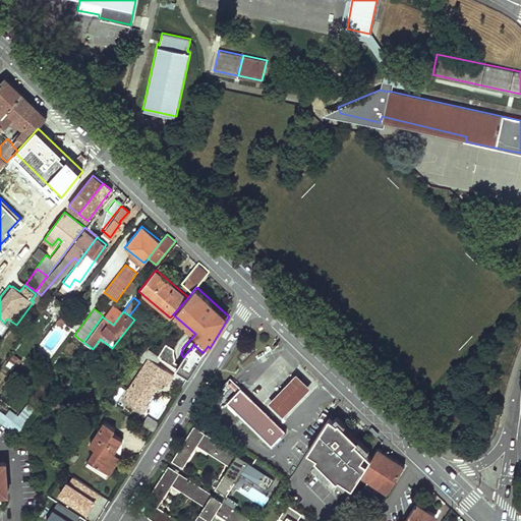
[(160,358),(176,368),(179,364),(174,361),(176,359),(175,357),(174,355),(174,353),(174,351),(174,349),(166,343),(158,356),(160,357),(160,358)]
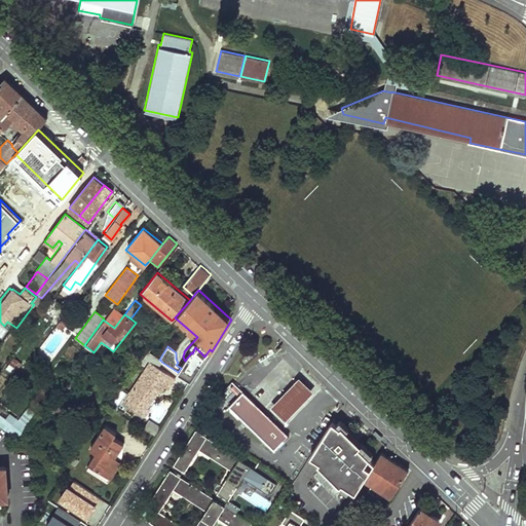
[(181,368),(178,372),(191,380),(205,358),(204,357),(195,347),(192,353),(191,352),(185,361),(181,368)]
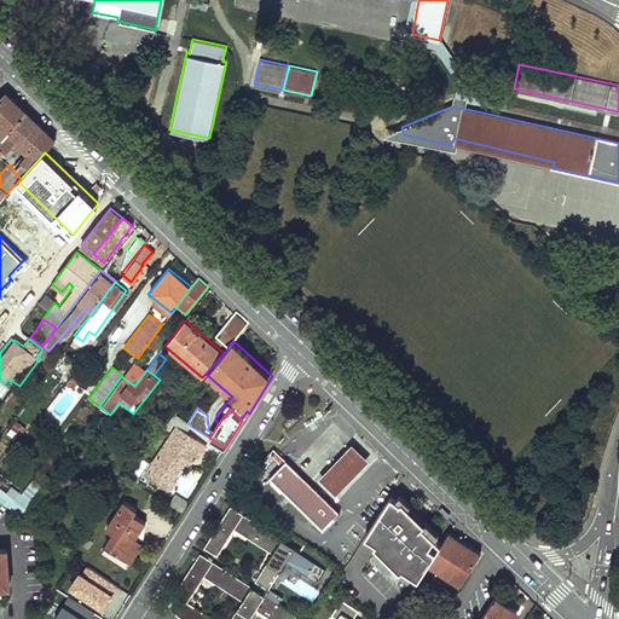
[(203,444),(174,424),(143,473),(168,489),(174,480),(169,476),(173,475),(180,464),(178,462),(180,458),(186,462),(191,453),(195,456),(203,444)]
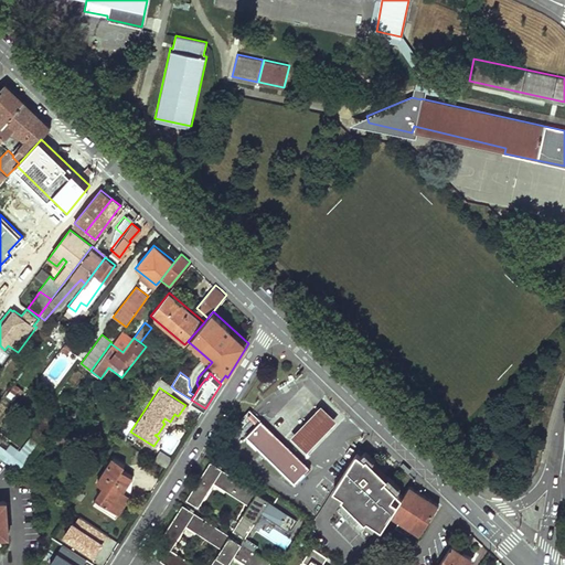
[(337,418),(321,404),(290,436),(306,450),(337,418)]
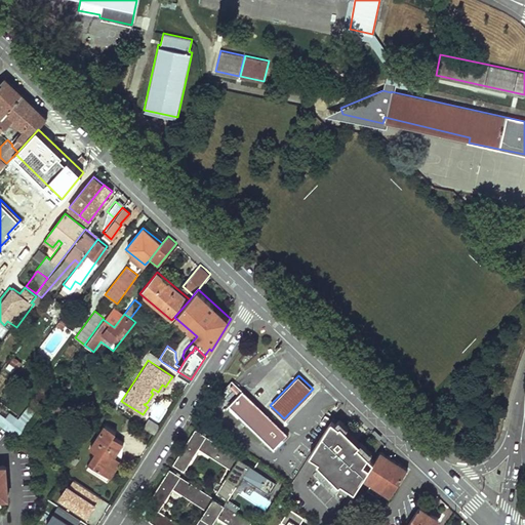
[(114,398),(119,402),(126,392),(122,389),(114,398)]
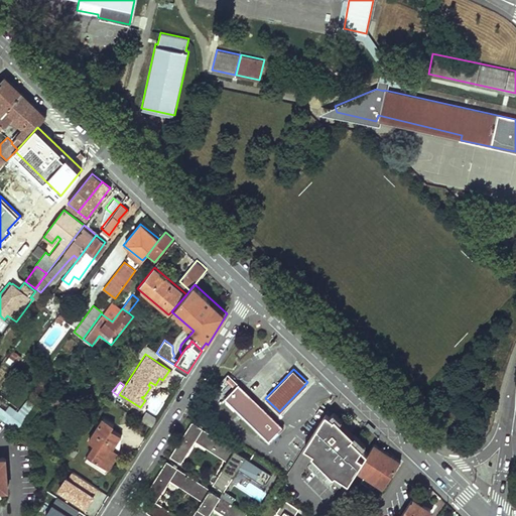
[(283,427),(239,384),(225,398),(269,441),(283,427)]
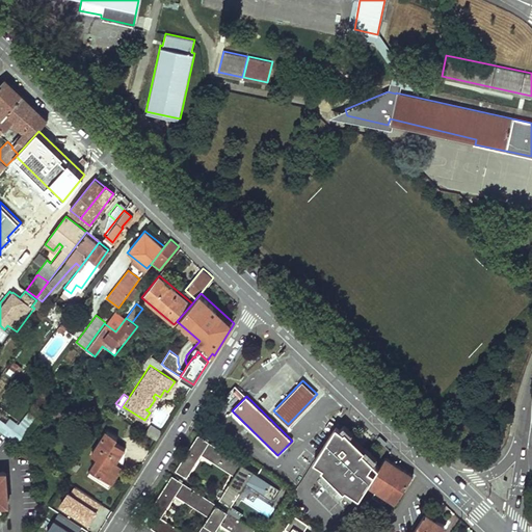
[(47,401),(42,407),(61,422),(67,415),(47,401)]
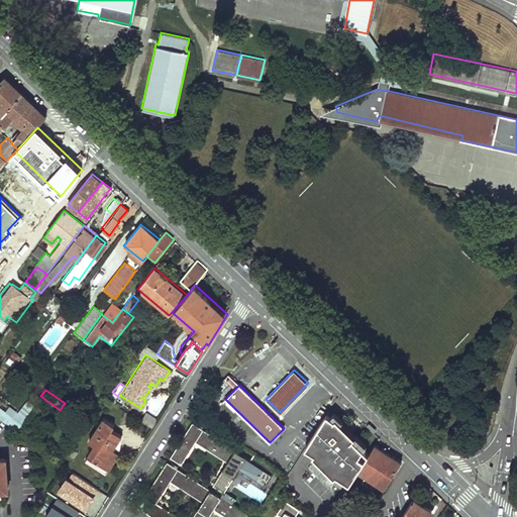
[(0,407),(0,418),(15,430),(25,417),(14,409),(10,415),(0,407)]
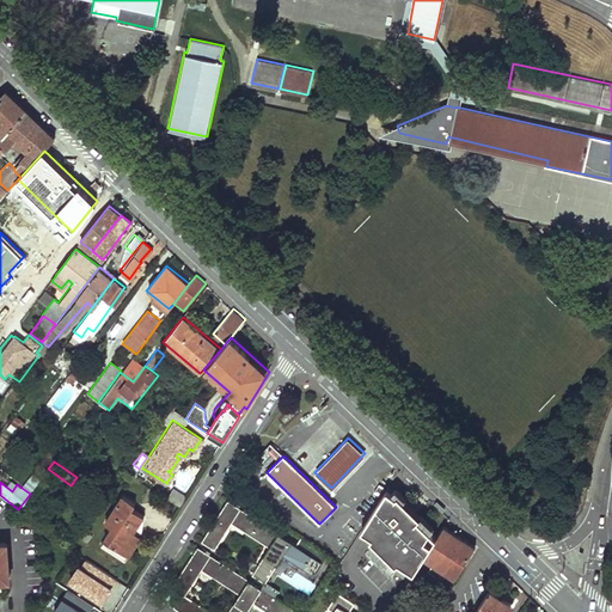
[(395,495),(385,488),(360,528),(371,534),(369,537),(397,563),(398,561),(414,571),(424,556),(436,537),(422,522),(424,520),(396,493),(395,495)]
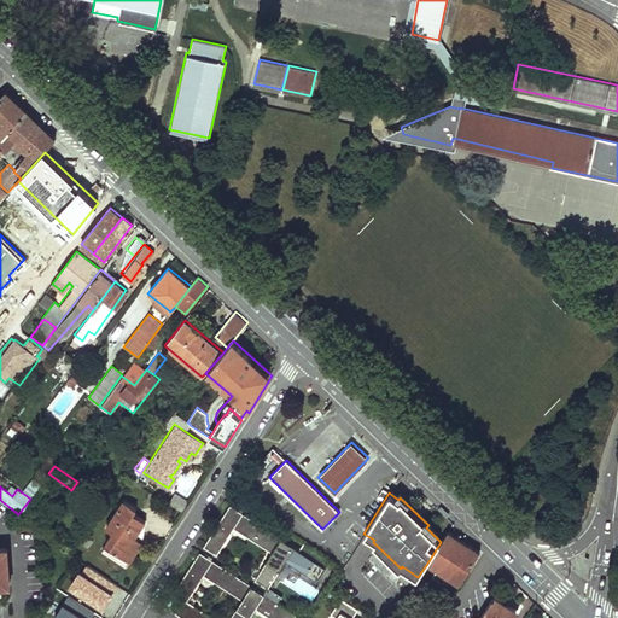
[(188,503),(175,495),(169,505),(182,513),(188,503)]
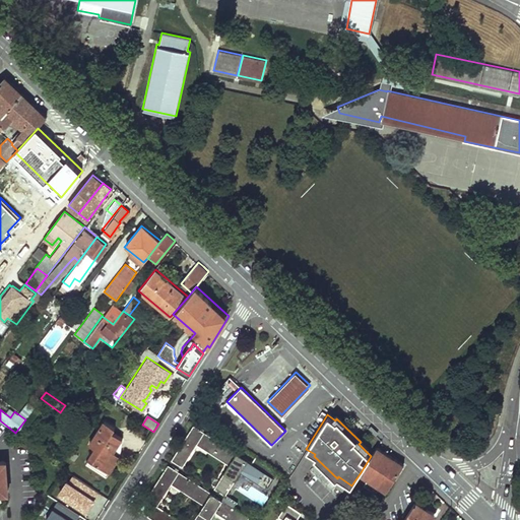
[(116,426),(106,418),(88,444),(94,448),(87,458),(105,469),(117,452),(113,450),(122,437),(113,430),(116,426)]
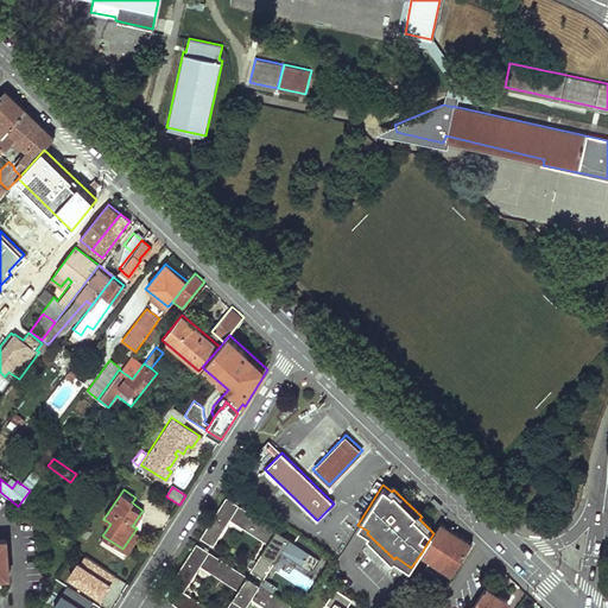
[(230,519),(268,543),(277,530),(227,498),(201,537),(214,545),(230,519)]
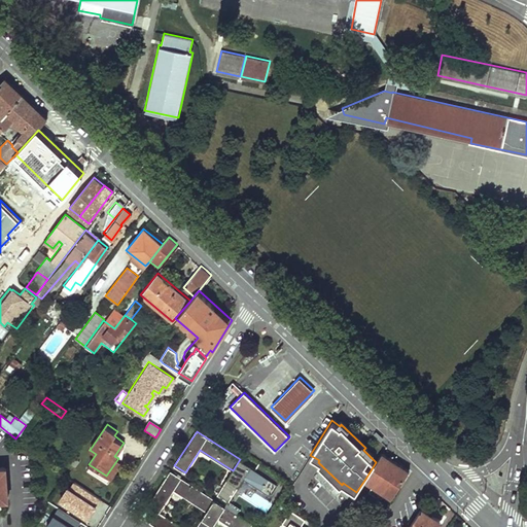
[(106,476),(89,464),(85,468),(106,483),(124,458),(126,444),(124,443),(114,456),(118,458),(106,476)]
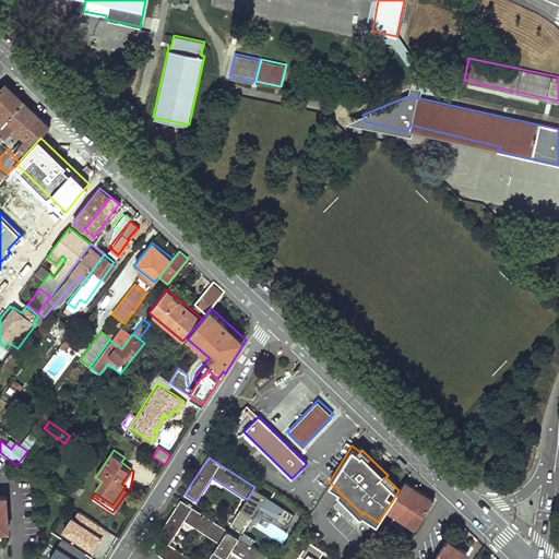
[(433,499),(405,479),(399,490),(388,508),(395,513),(391,521),(404,530),(408,522),(415,526),(433,499)]
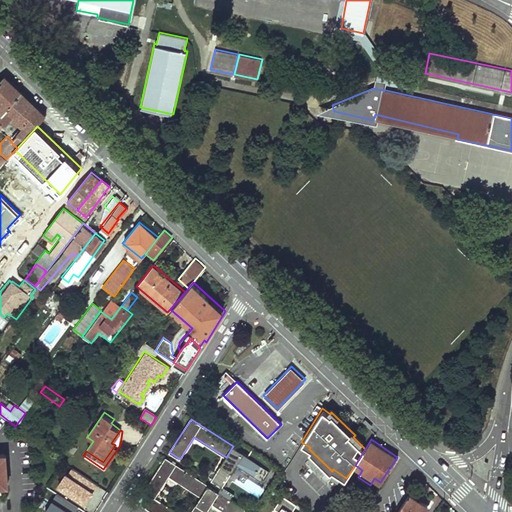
[(244,452),(233,446),(226,457),(221,464),(232,471),(237,464),(244,452)]
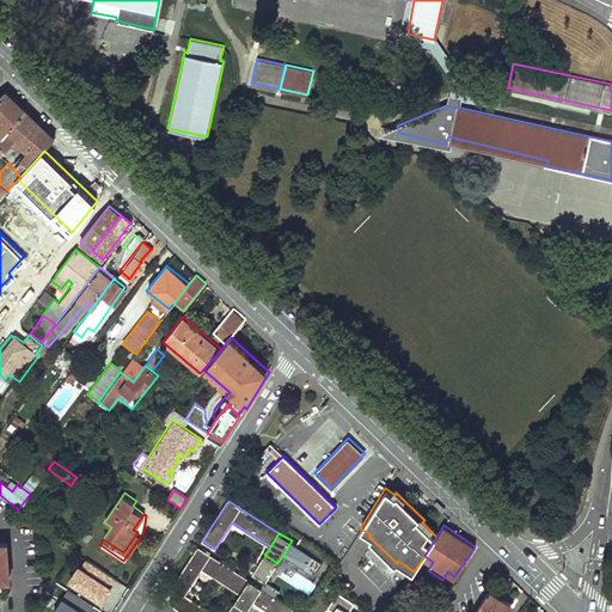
[(0,540),(0,579),(10,579),(7,540),(0,540)]
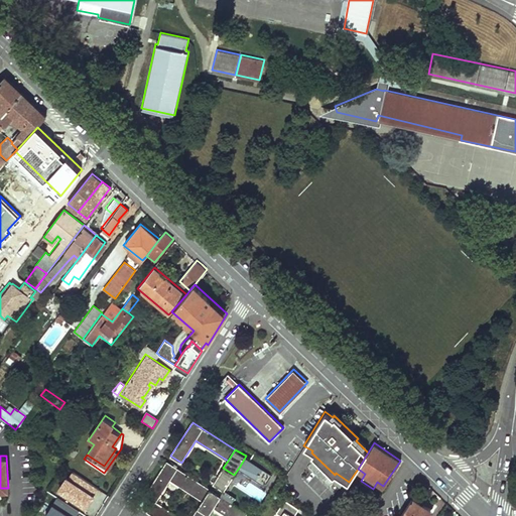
[(256,463),(246,456),(239,468),(266,485),(273,474),(271,473),(274,467),(259,457),(256,463)]
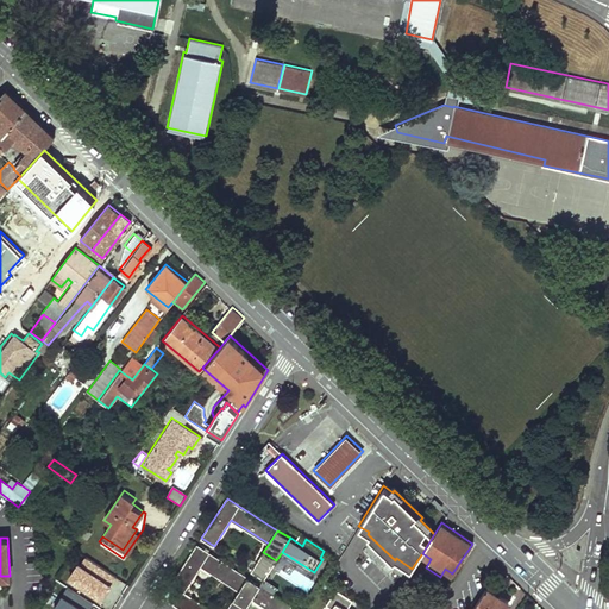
[(239,590),(248,576),(198,544),(171,585),(181,591),(184,592),(201,566),(239,590)]
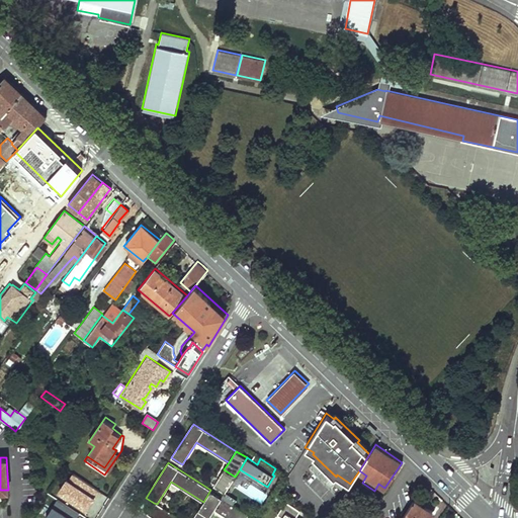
[(226,492),(235,477),(224,469),(213,487),(224,494),(226,492)]
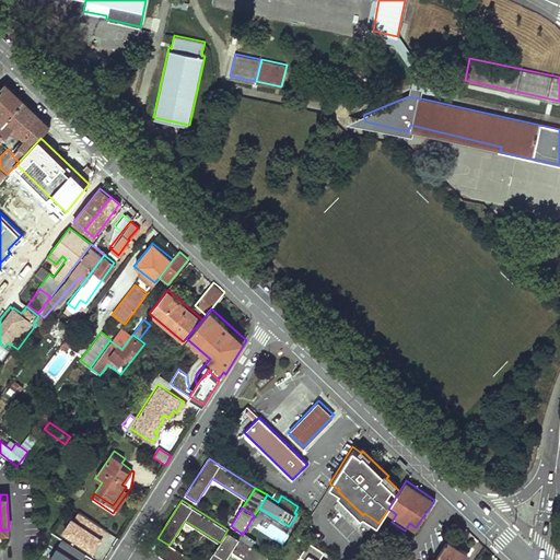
[(63,532),(93,550),(107,531),(79,512),(74,517),(72,516),(63,532)]
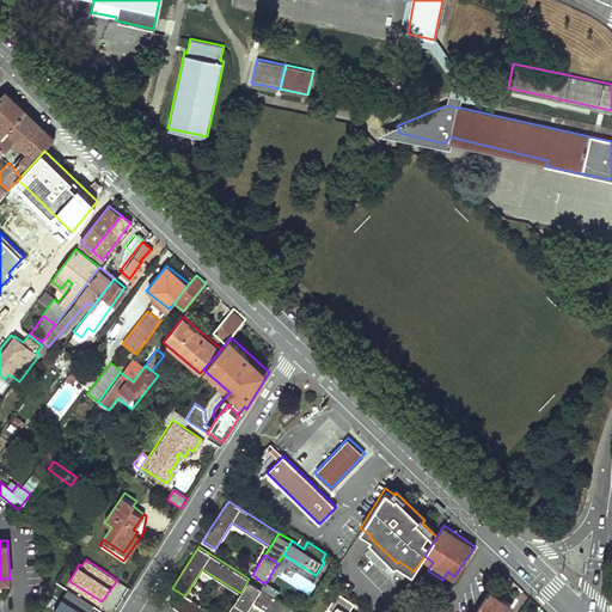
[(249,579),(240,593),(236,601),(248,610),(254,601),(262,587),(249,579)]
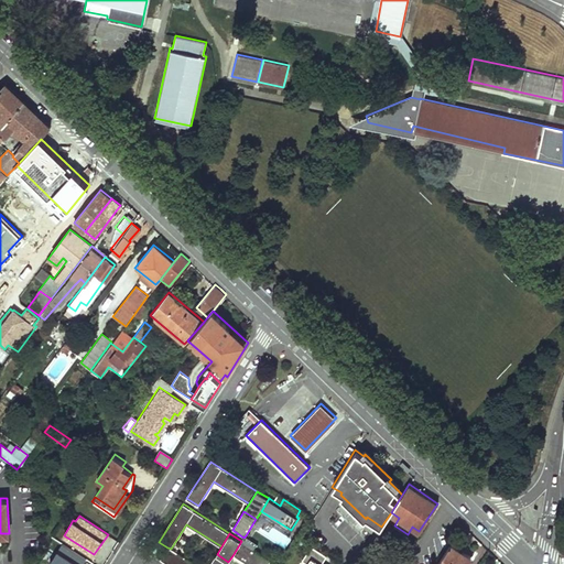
[(243,538),(241,541),(234,554),(248,563),(277,563),(253,550),(258,543),(246,535),(243,538)]
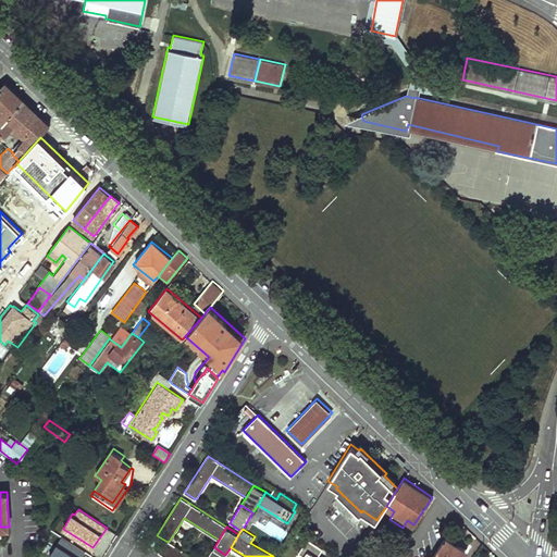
[(82,556),(86,553),(61,536),(48,556),(82,556)]
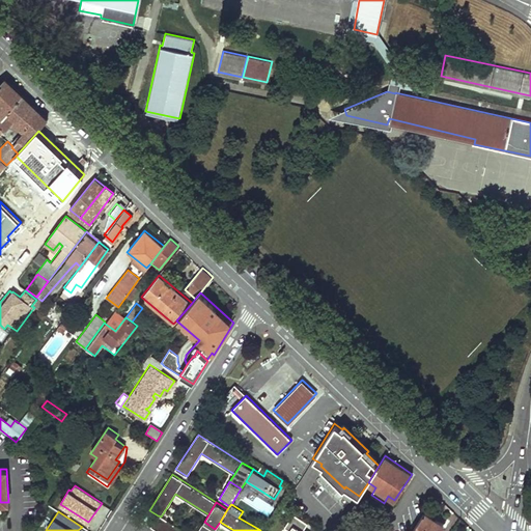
[(289,530),(303,530),(308,523),(294,513),(285,527),(290,530),(289,530)]
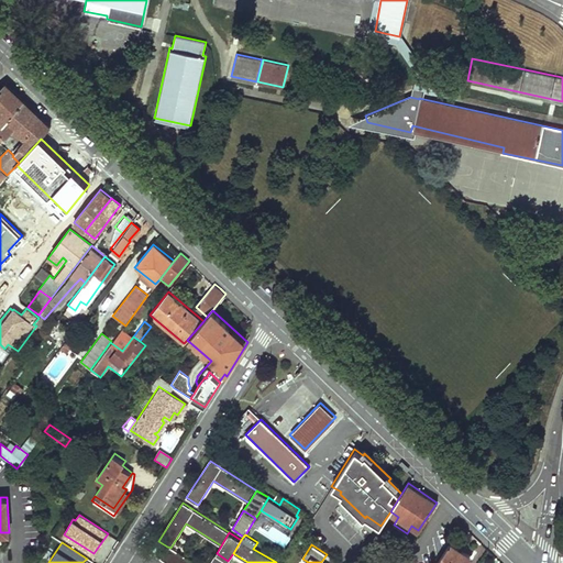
[(166,562),(192,562),(170,548),(167,547),(159,559),(166,562)]
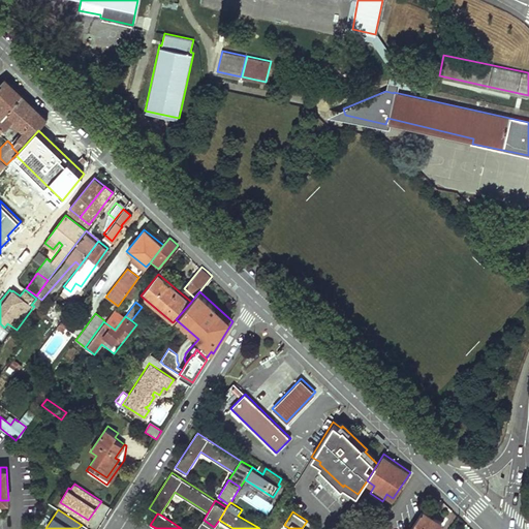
[(442,528),(443,527),(424,514),(412,528),(442,528)]
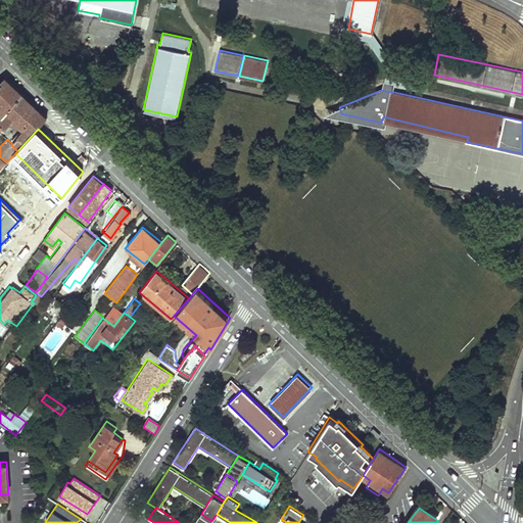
[(209,522),(211,521),(201,514),(194,522),(193,522),(187,519),(184,522),(209,522)]
